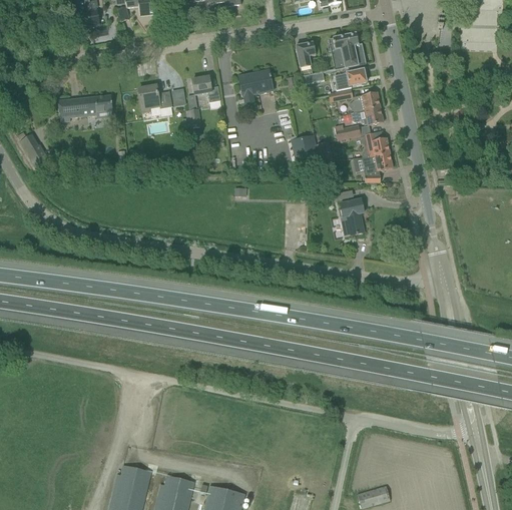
[(100,24),(98,14),(97,8),(91,9),(89,0),(83,0),(70,0),(72,9),(74,19),(80,18),(81,28),(100,24)]
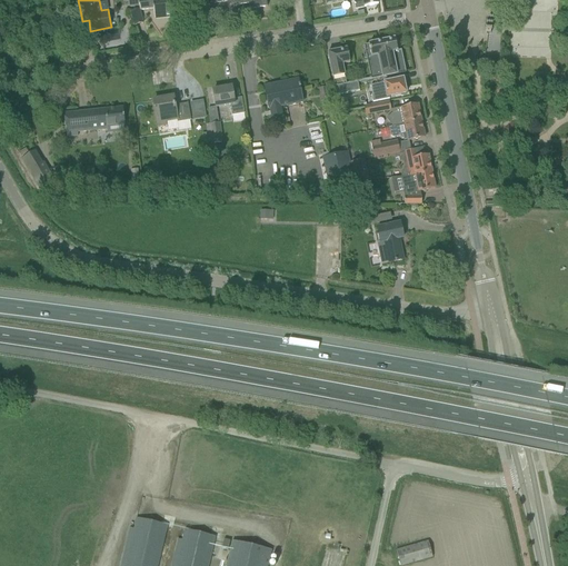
[(167,15),(167,17),(178,16),(176,0),(140,0),(141,8),(155,7),(155,16),(167,15)]
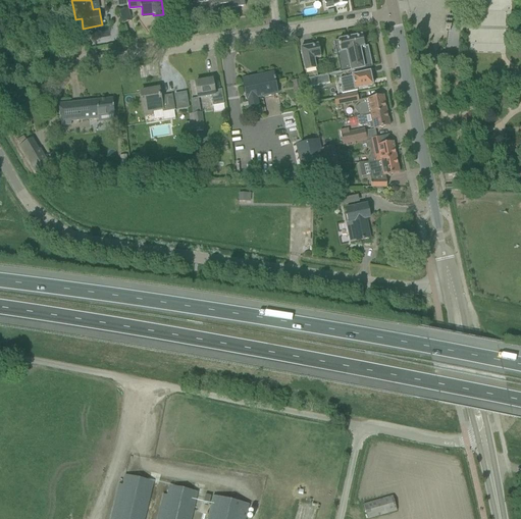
[(120,8),(124,21),(132,18),(128,6),(120,8)]
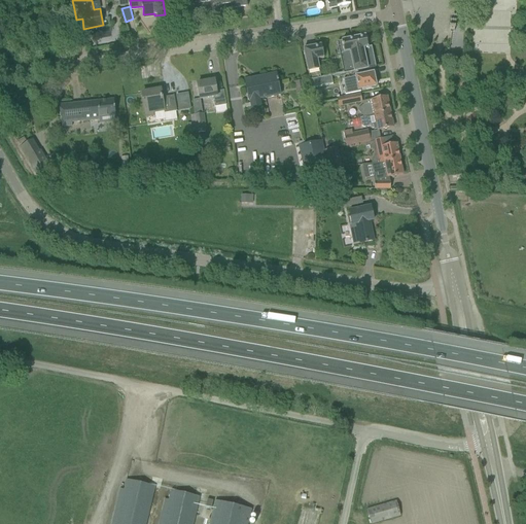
[(341,39),(338,39),(345,71),(347,71),(371,66),(369,57),(375,56),(372,44),(371,44),(369,45),(366,33),(365,33),(365,34),(341,39)]
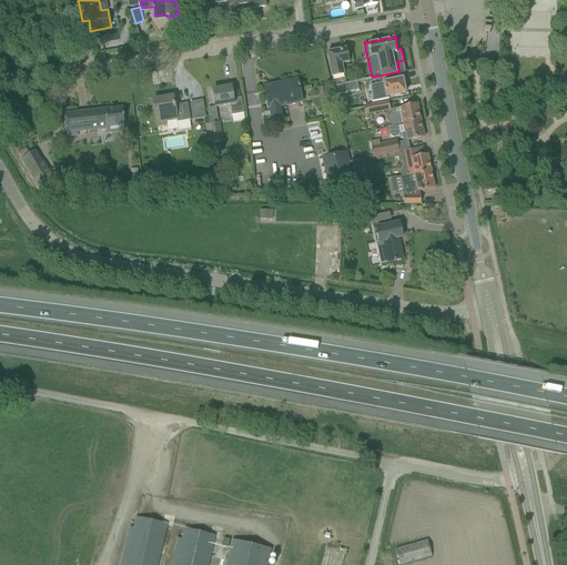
[(328,51),(335,84),(336,84),(347,82),(343,62),(351,60),(347,46),(327,50),(327,51),(328,51)]
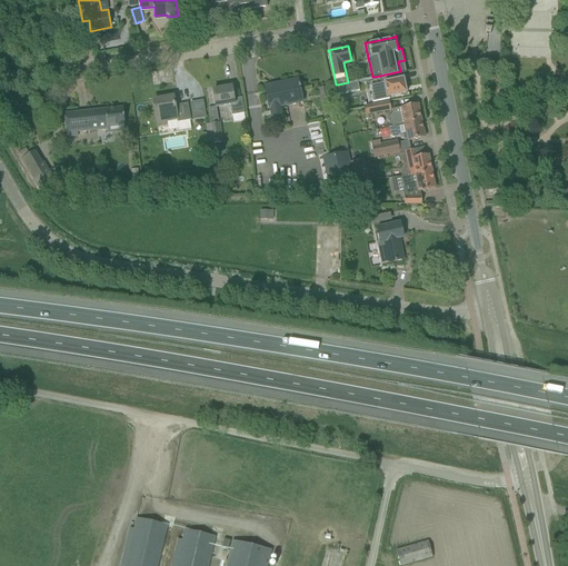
[(386,80),(371,83),(374,92),(372,92),(374,100),(389,97),(389,95),(407,90),(404,76),(394,78),(386,80)]
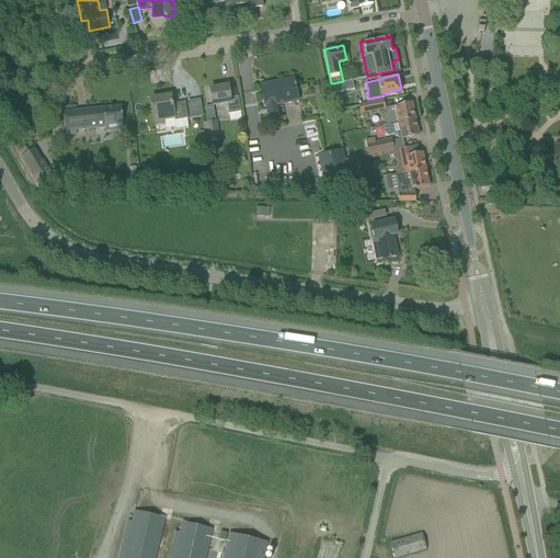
[(276,101),(299,97),(295,76),(277,80),(278,83),(272,84),(272,82),(262,84),(262,83),(261,83),(266,104),(267,104),(271,122),(281,120),(276,101)]
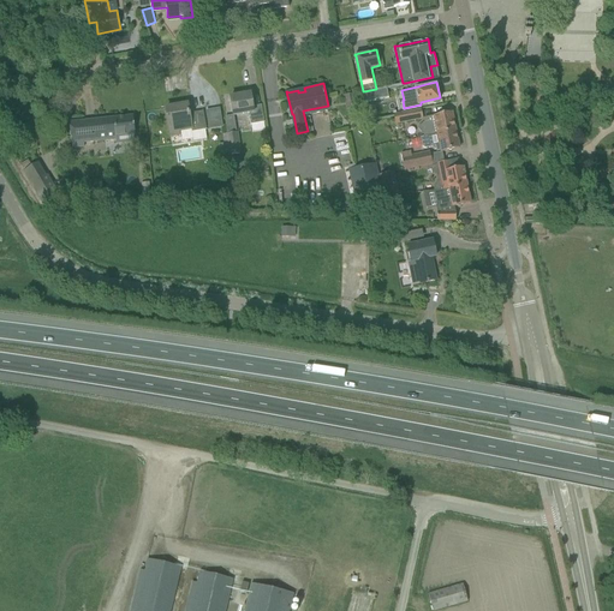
[(364,91),(365,100),(377,97),(376,89),(364,91)]
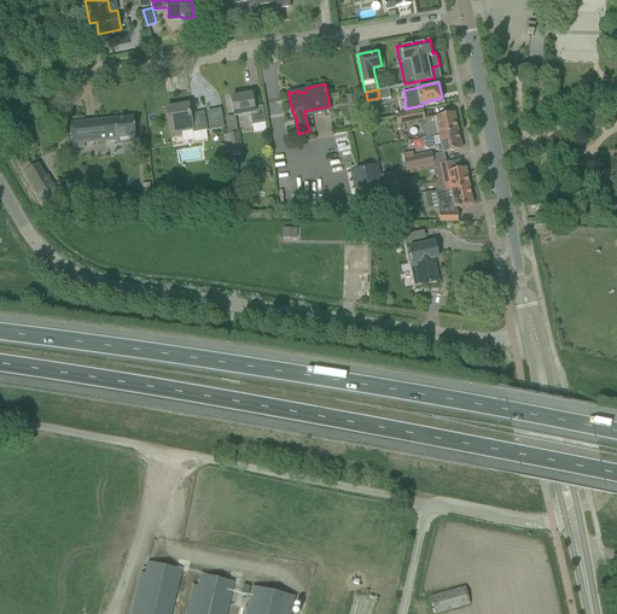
[(232,95),(234,107),(236,112),(250,110),(252,123),(267,121),(263,103),(263,106),(255,107),(252,92),(232,95)]
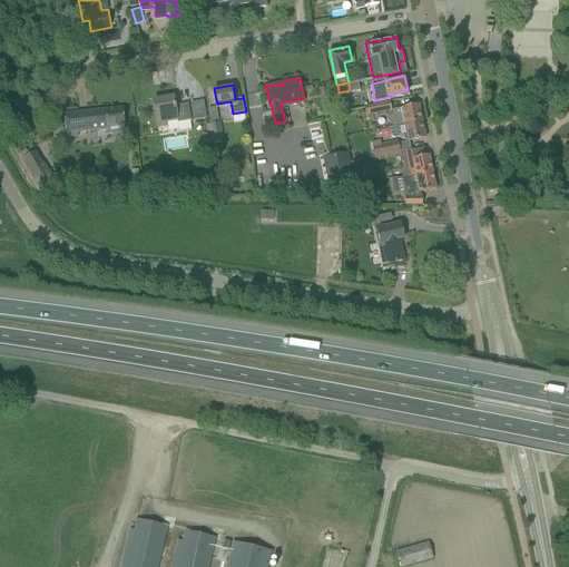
[(329,85),(320,86),(321,93),(323,91),(324,96),(331,95),(329,85)]
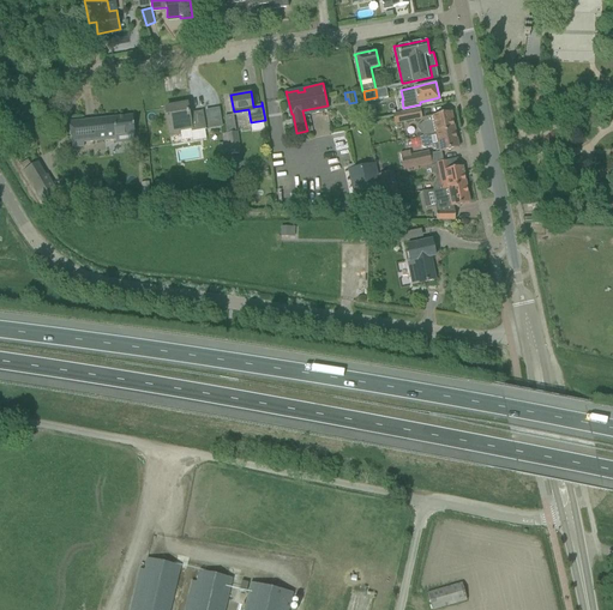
[(168,118),(170,131),(172,134),(182,133),(181,128),(191,127),(191,130),(208,127),(204,108),(203,108),(203,109),(194,112),(194,113),(190,113),(188,102),(167,106),(168,118)]
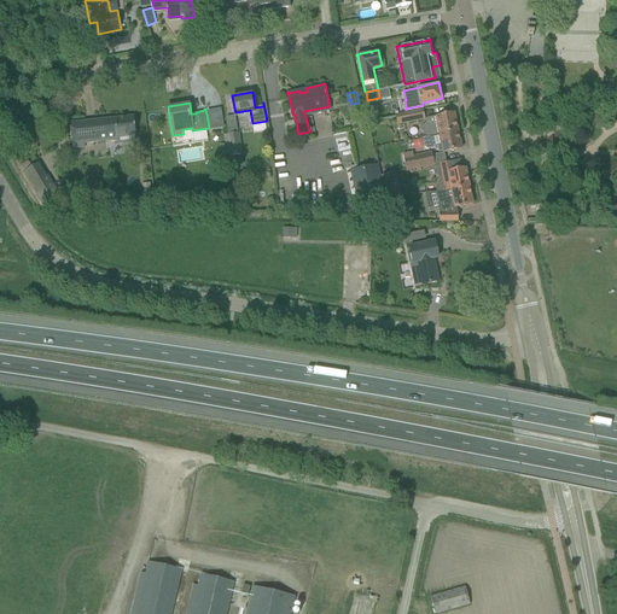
[(423,107),(420,107),(412,109),(396,112),(399,122),(424,117),(423,107)]
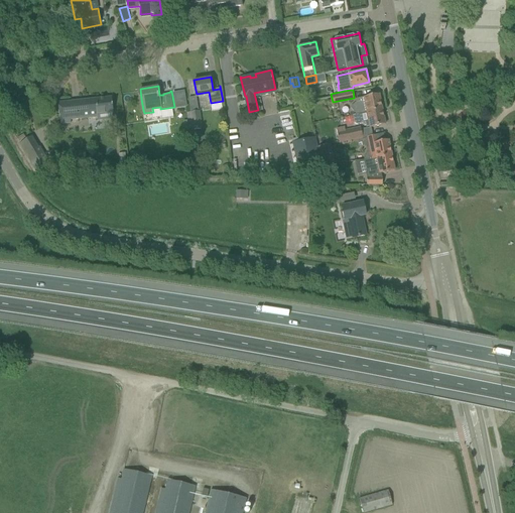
[(356,113),(383,107),(380,93),(356,97),(357,101),(351,106),(356,112),(356,113)]
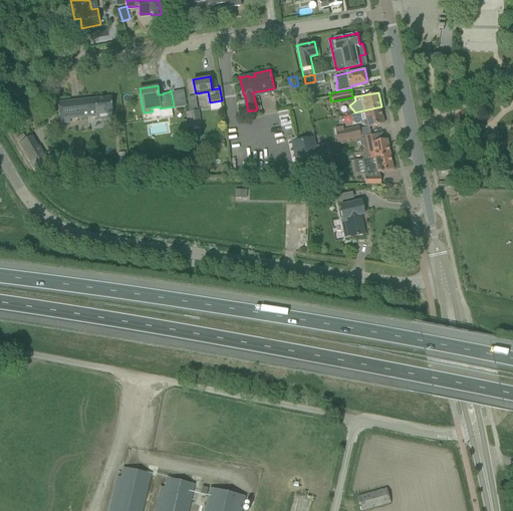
[(113,111),(113,104),(111,94),(59,100),(61,120),(71,119),(71,117),(97,114),(97,113),(113,111)]
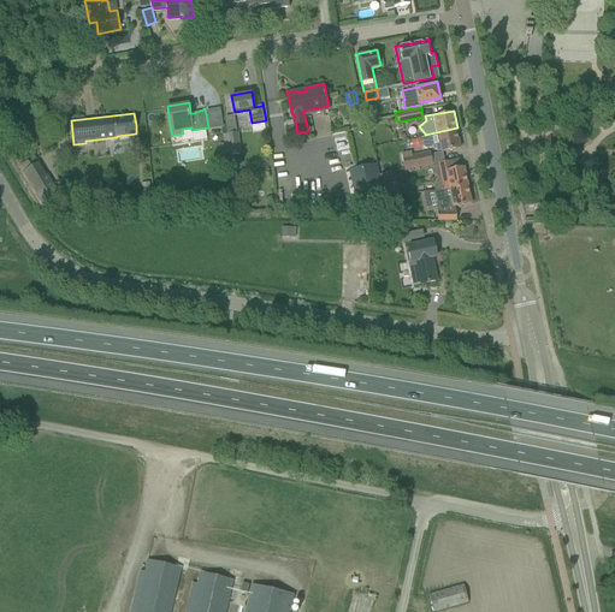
[(461,146),(457,128),(425,135),(424,135),(425,143),(429,144),(438,143),(439,148),(443,148),(444,149),(461,146)]
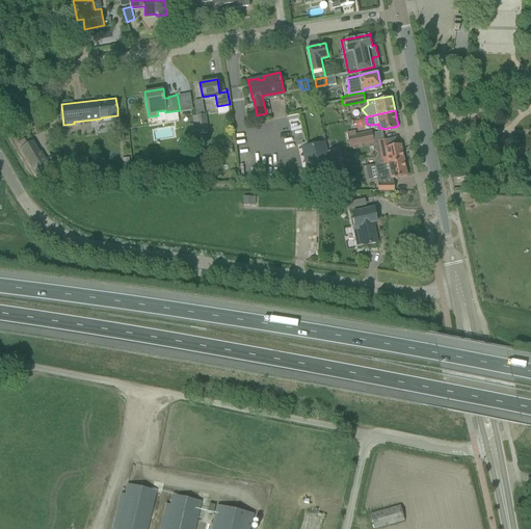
[(207,112),(197,113),(200,132),(210,131),(207,112)]
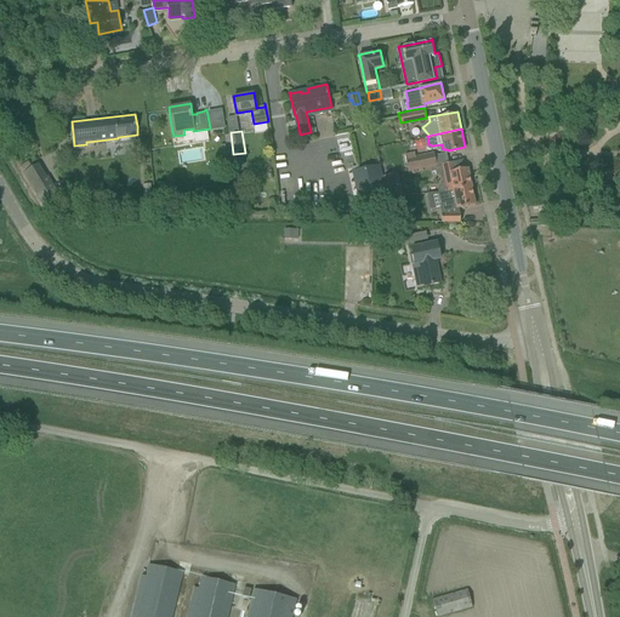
[(427,166),(438,164),(436,150),(416,154),(416,150),(405,153),(409,170),(427,166)]
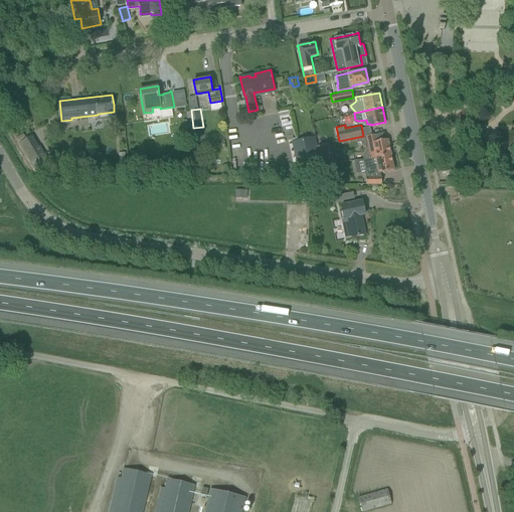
[(375,133),(363,136),(364,139),(365,144),(367,143),(369,150),(368,150),(366,151),(366,152),(365,154),(364,155),(364,156),(364,157),(364,158),(365,158),(371,157),(390,153),(391,153),(388,138),(377,140),(375,135),(375,133)]
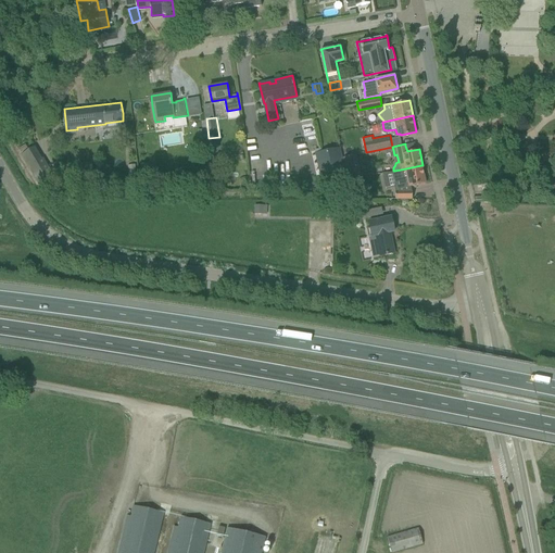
[(40,183),(54,174),(43,155),(42,156),(35,145),(22,153),(40,183)]
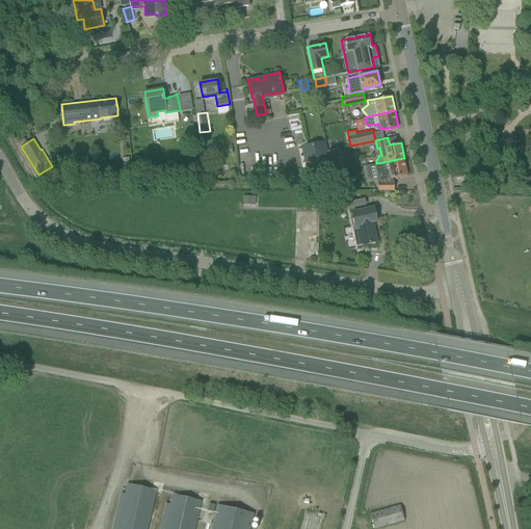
[(334,172),(326,139),(301,146),(309,177),(334,172)]
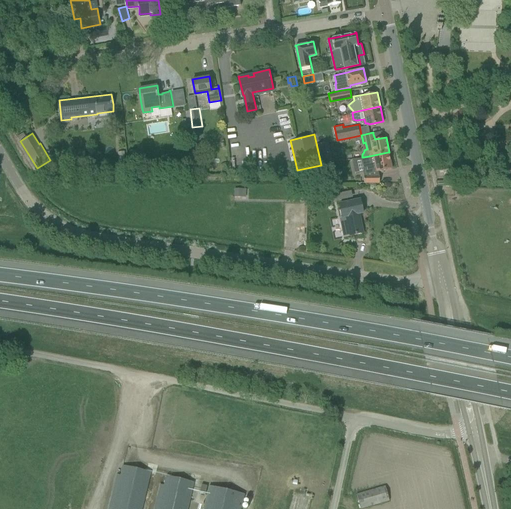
[(333,157),(329,140),(317,143),(321,160),(333,157)]
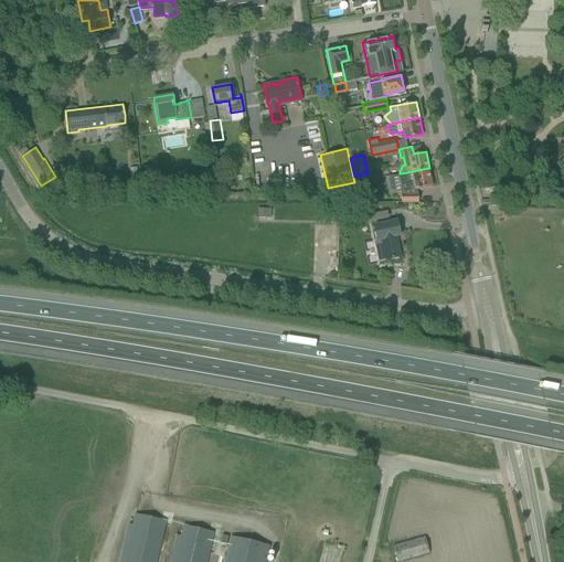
[(156,163),(145,166),(146,183),(157,182),(156,163)]
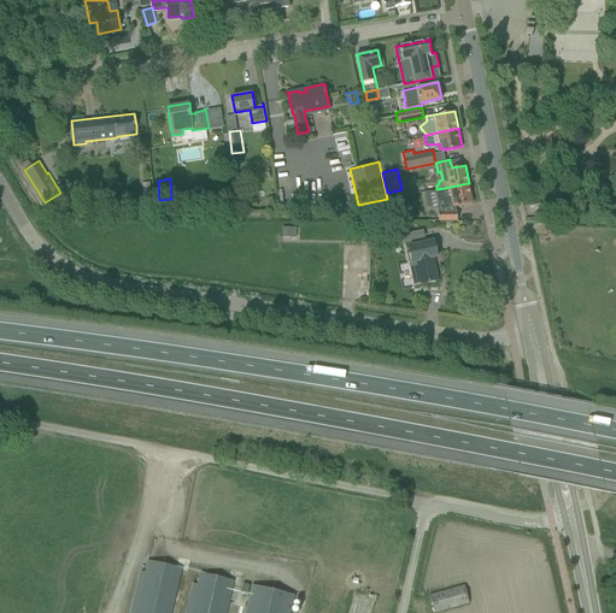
[(436,189),(435,189),(439,208),(456,205),(461,204),(473,201),(469,183),(468,183),(445,188),(438,189),(436,189)]
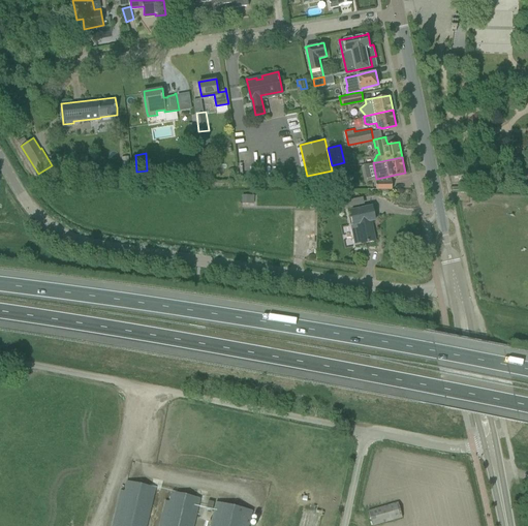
[(376,181),(376,187),(393,187),(393,181),(392,178),(376,181)]
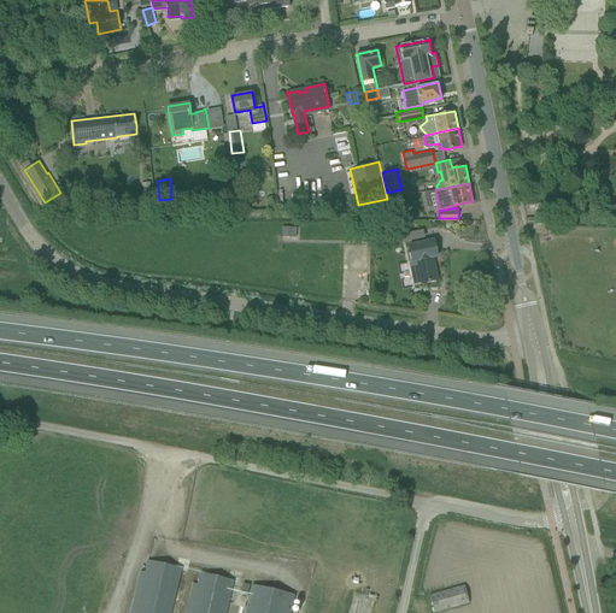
[(285,225),(283,235),(297,235),(298,225),(285,225)]
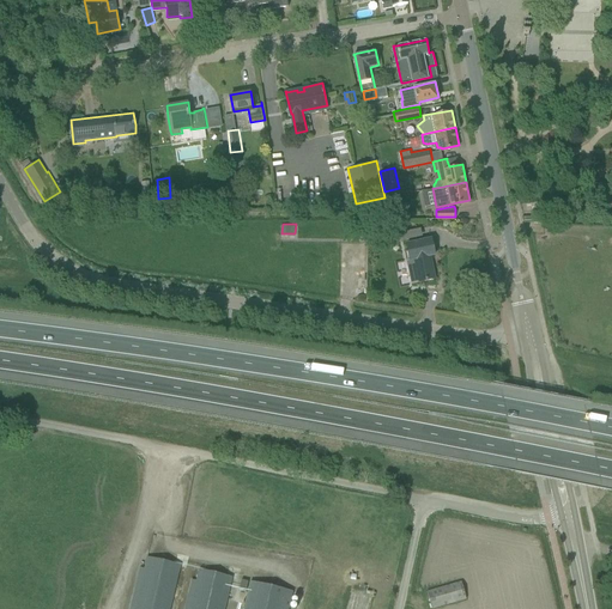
[(381,226),(356,224),(355,236),(380,237),(381,226)]
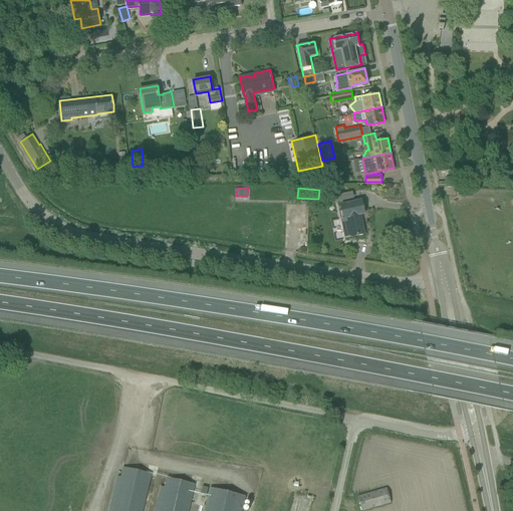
[(361,199),(341,203),(344,217),(347,216),(348,219),(342,221),(345,236),(351,235),(365,232),(361,213),(364,212),(361,199)]
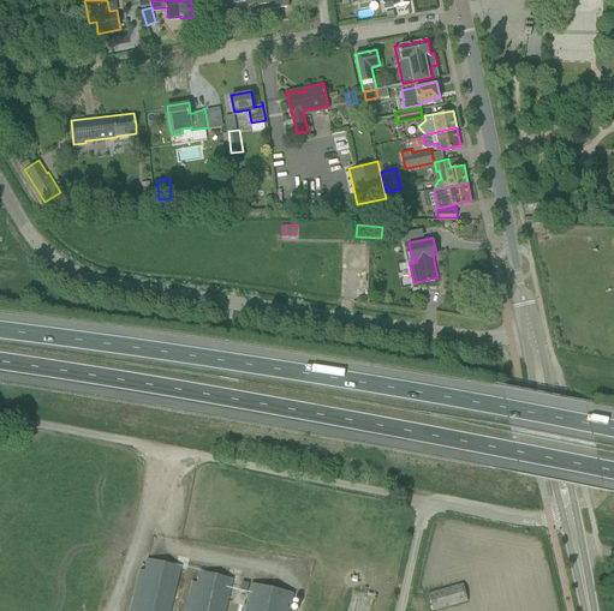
[(171,610),(183,565),(148,557),(145,568),(141,567),(130,610),(171,610)]
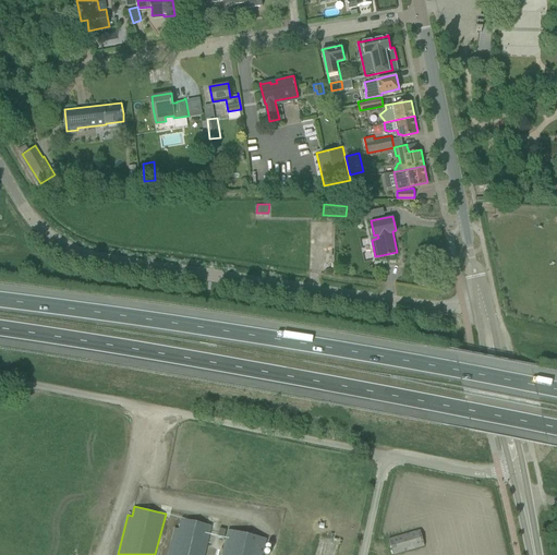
[(205,554),(213,525),(181,517),(179,527),(174,526),(167,554),(205,554)]
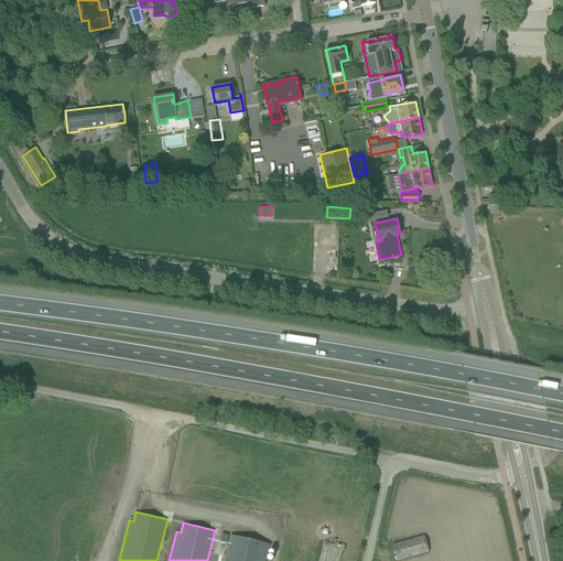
[(224,560),(266,560),(267,560),(271,543),(230,533),(224,560)]
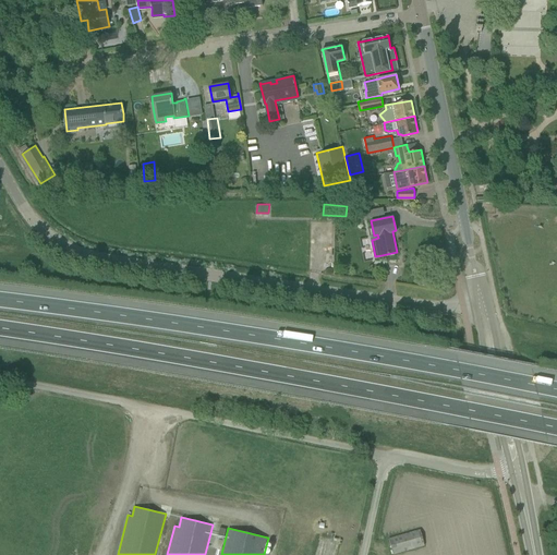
[(394,553),(425,543),(421,528),(389,538),(394,553)]
